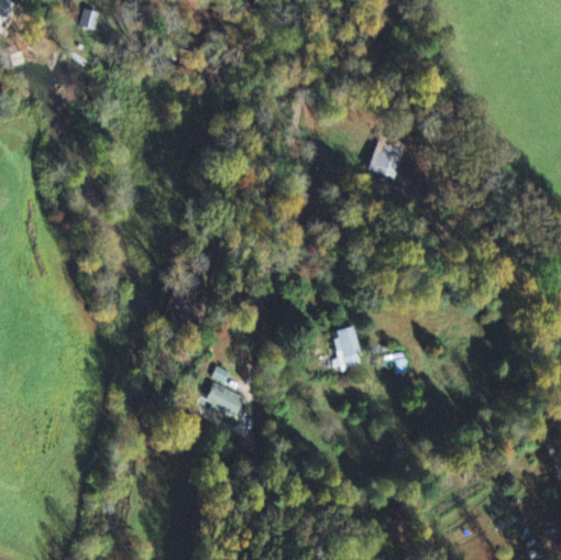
[(0,24),(1,25),(17,7),(9,0),(0,0),(0,24)]
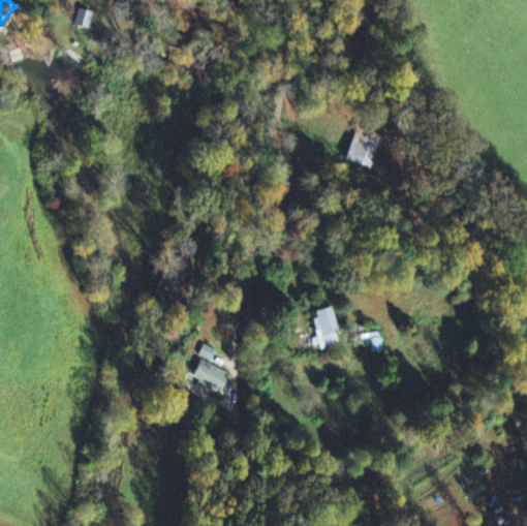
[(89,27),(95,11),(81,6),(74,23),(89,27)]
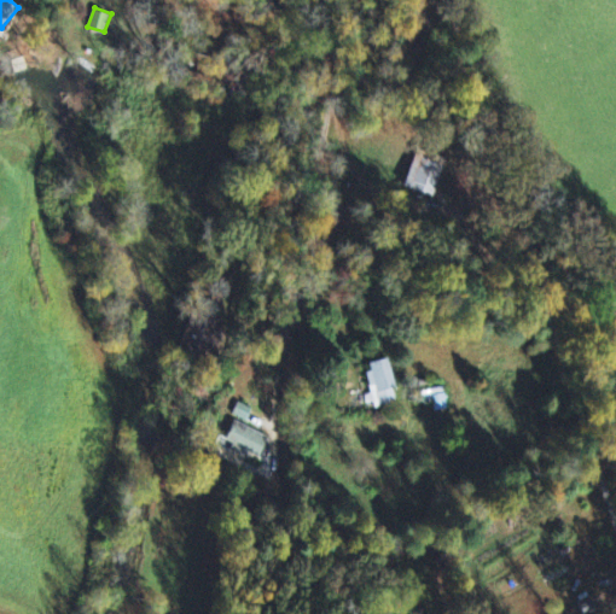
[(404,186),(433,196),(445,157),(416,148),(404,186)]
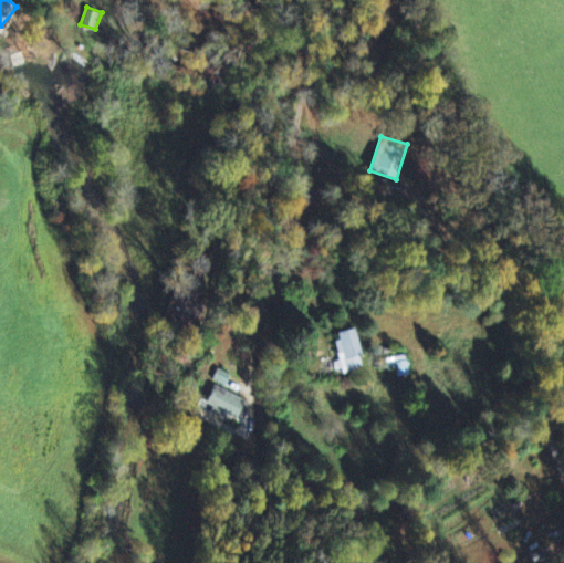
[(335,333),(342,358),(334,361),(337,373),(366,366),(356,327),(335,333)]
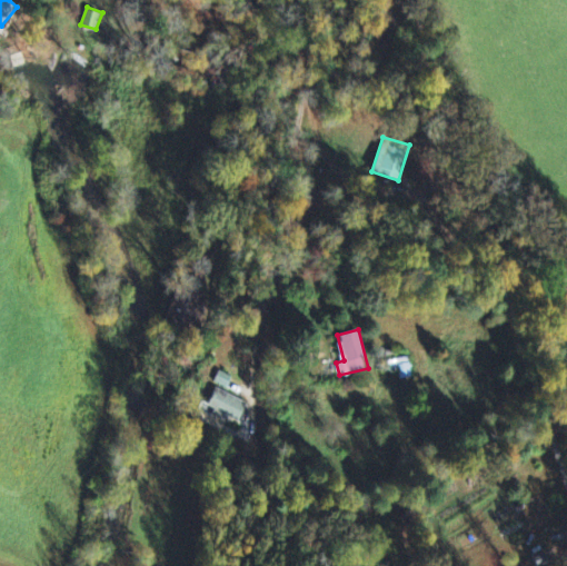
[(227,387),(232,375),(218,369),(214,381),(227,387)]
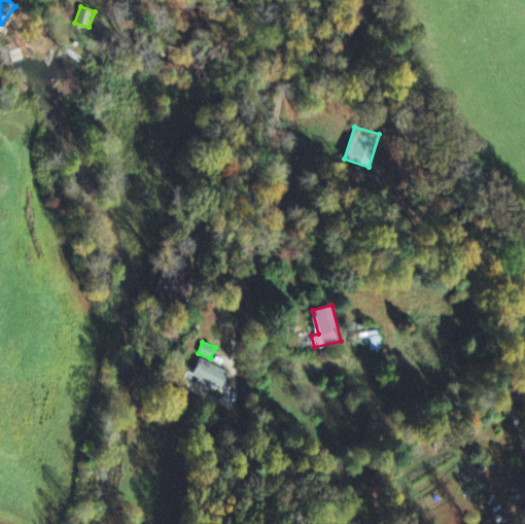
[(229,372),(197,357),(186,379),(209,389),(211,385),(220,389),(229,372)]
